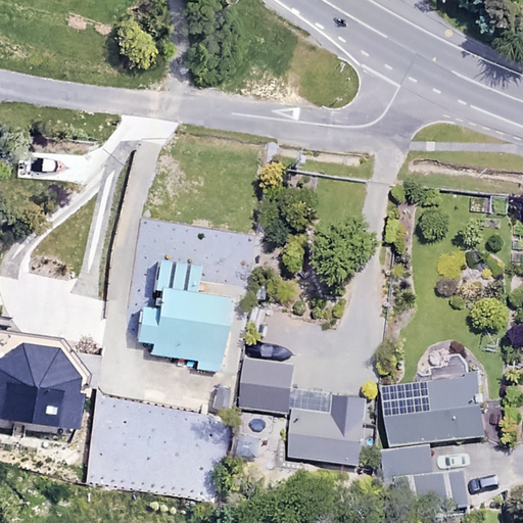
[(195,266),(156,258),(148,306),(140,304),(133,348),(192,360),(191,366),(214,370),(227,298),(190,292),(195,266)]
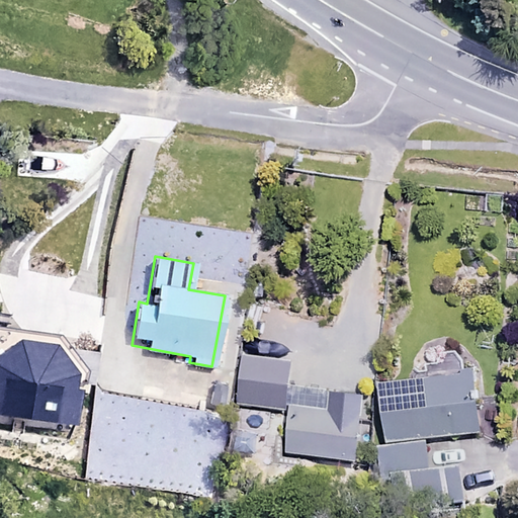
[(96,351),(0,336),(0,412),(74,423),(79,384),(91,385),(96,351)]
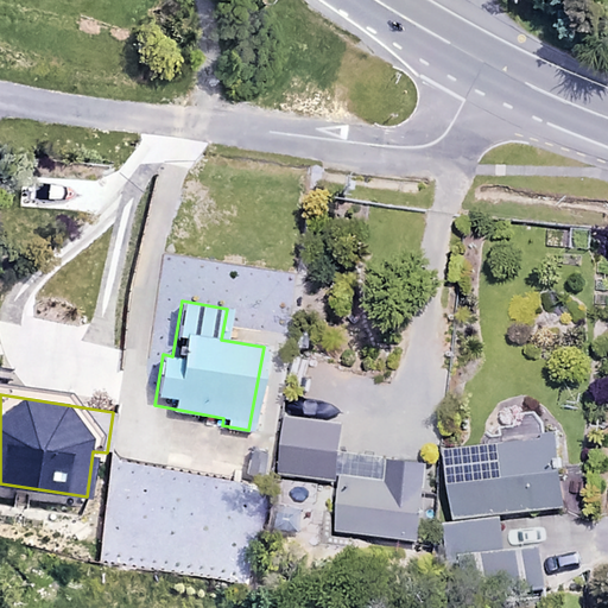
[(537,544),(496,548),(494,512),(561,506),(555,436),(442,447),(448,519),(436,520),(438,553),(470,550),(474,596),(540,590),(537,544)]
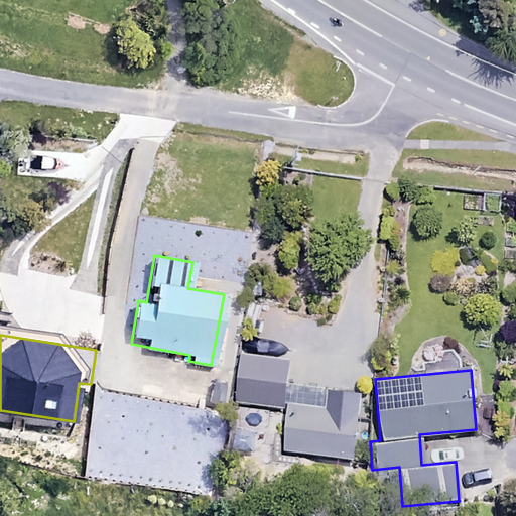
[(354,411),(285,403),(280,449),(349,459),(354,411)]
